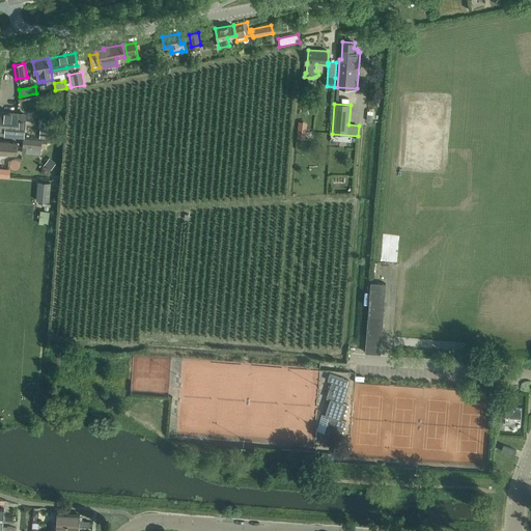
[(0,112),(0,129),(6,130),(5,136),(23,137),(25,114),(0,112)]
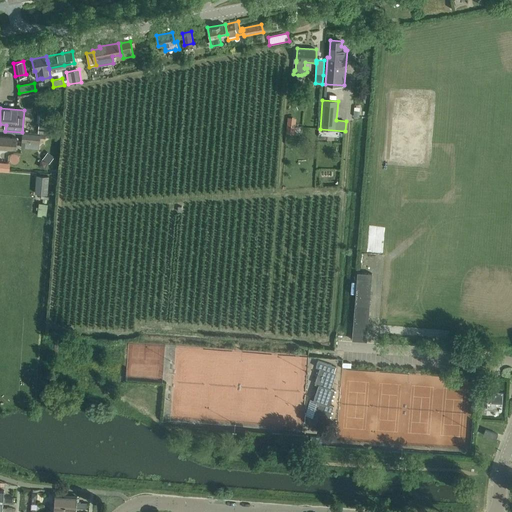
[(40,117),(39,125),(53,126),(54,126),(55,118),(40,117)]
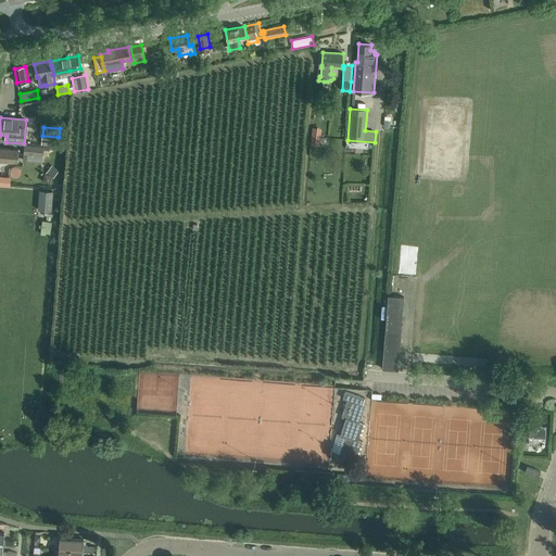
[(313,128),(311,144),(319,146),(321,129),(313,128)]
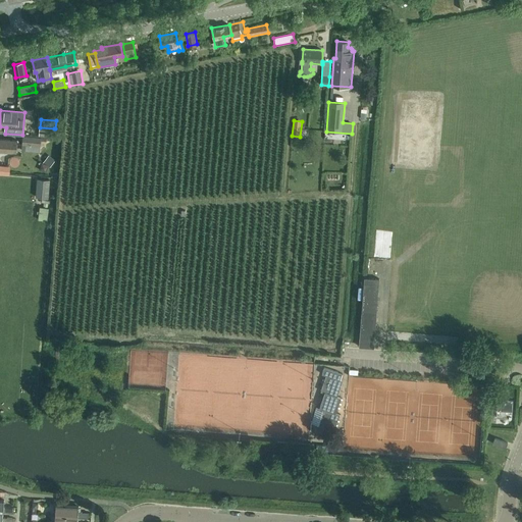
[(47,141),(47,140),(60,142),(61,138),(55,138),(55,128),(54,128),(40,127),(40,138),(41,138),(40,141),(47,141)]
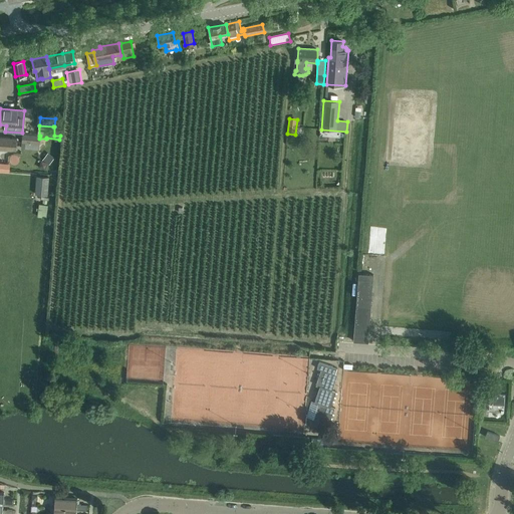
[(22,142),(21,149),(38,150),(39,144),(39,139),(40,136),(39,136),(23,135),(22,142)]
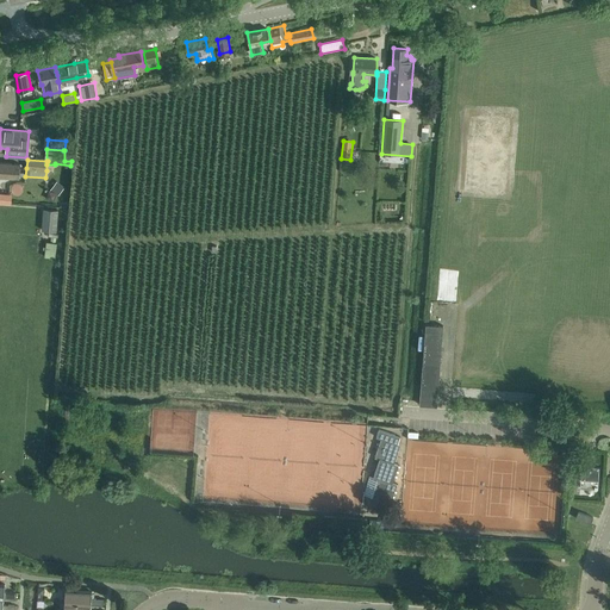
[(0,162),(0,175),(18,178),(20,165),(0,162)]
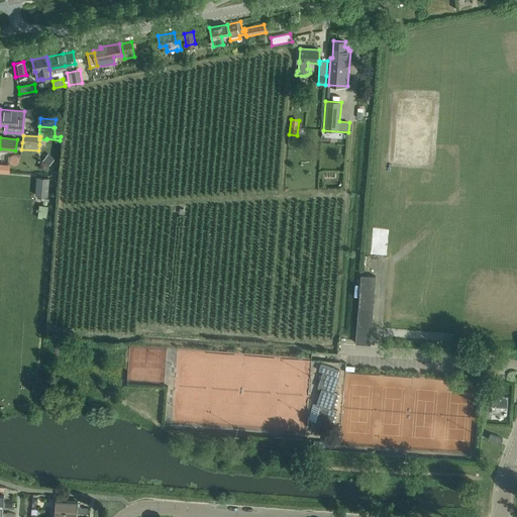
[(47,153),(42,160),(48,165),(49,166),(55,159),(47,153)]
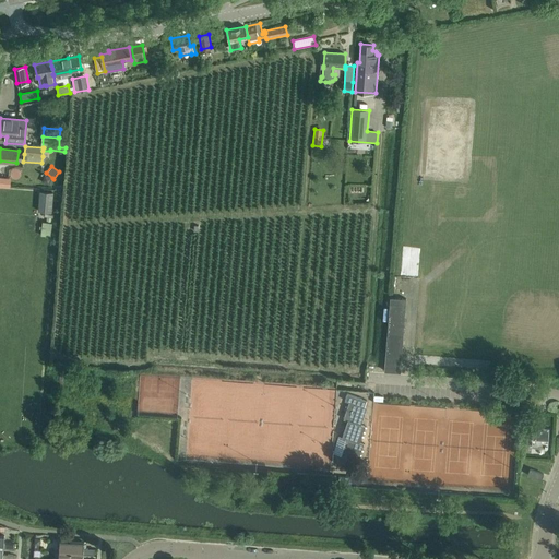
[(52,178),(45,175),(42,182),(49,185),(52,178)]
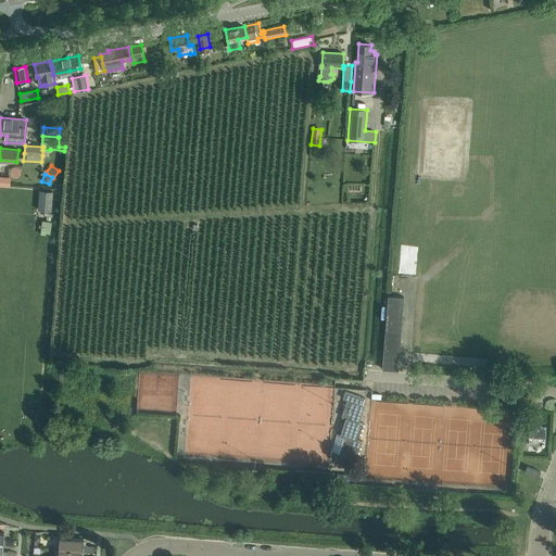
[(0,185),(10,186),(11,177),(0,175),(0,185)]
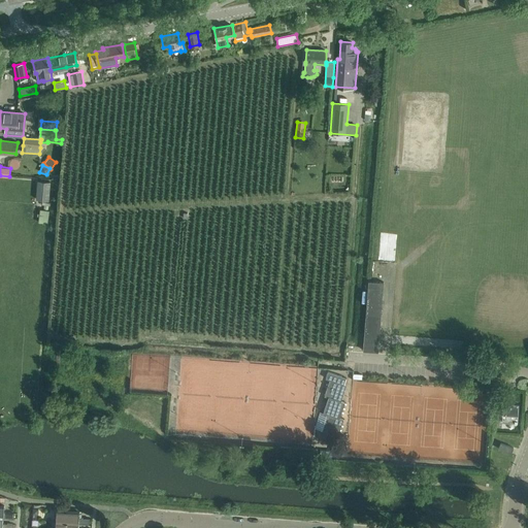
[(38,180),(36,199),(50,200),(52,182),(38,180)]
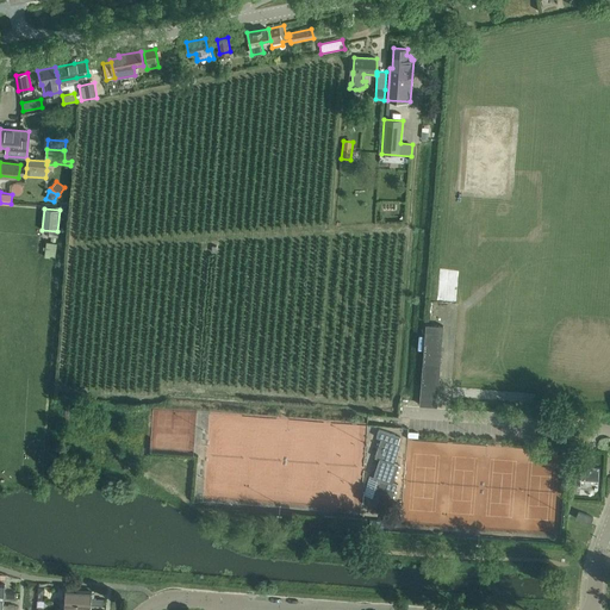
[(47,242),(45,256),(55,259),(57,244),(47,242)]
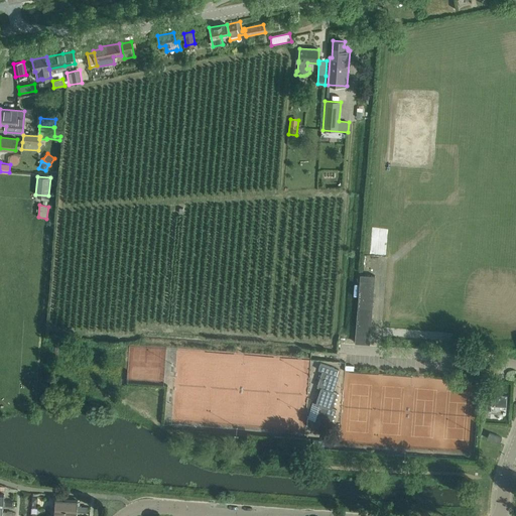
[(360,274),(355,339),(355,343),(370,344),(370,338),(375,276),(360,274)]
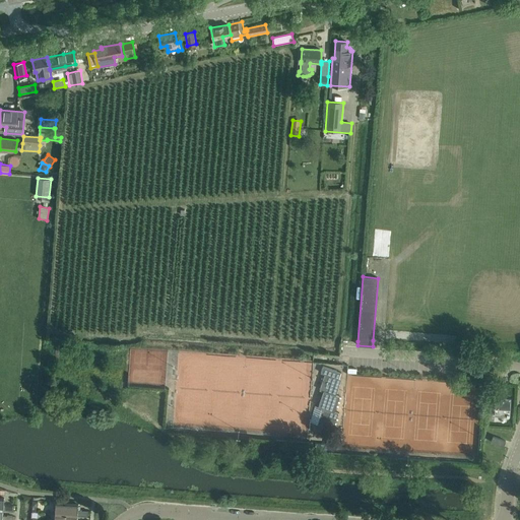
[(318,406),(316,405),(310,420),(333,429),(338,412),(334,411),(339,396),(336,394),(341,379),(339,379),(341,373),(323,367),(319,379),(323,380),(320,390),(323,391),(318,406)]
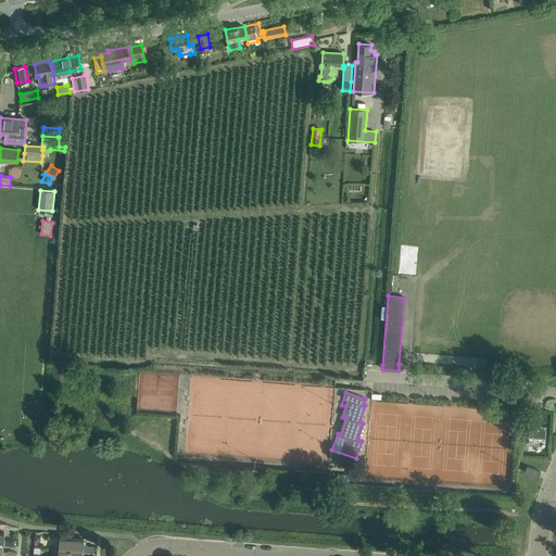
[(529,425),(529,437),(528,445),(544,446),(545,438),(545,426),(529,425)]
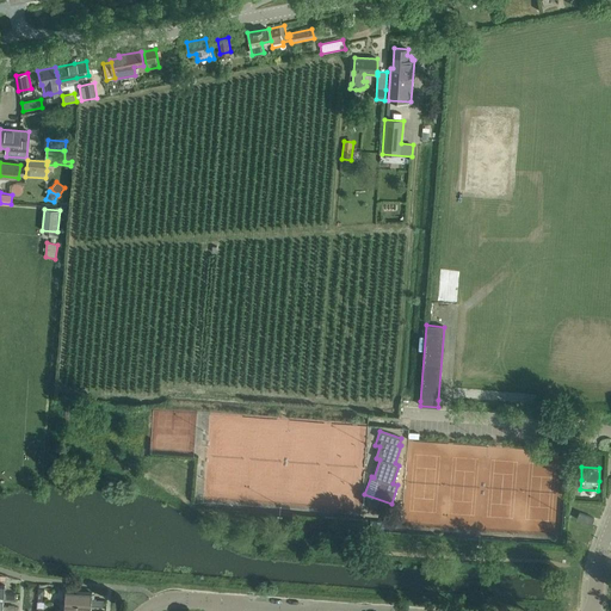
[(579,513),(576,519),(591,525),(593,518),(579,513)]
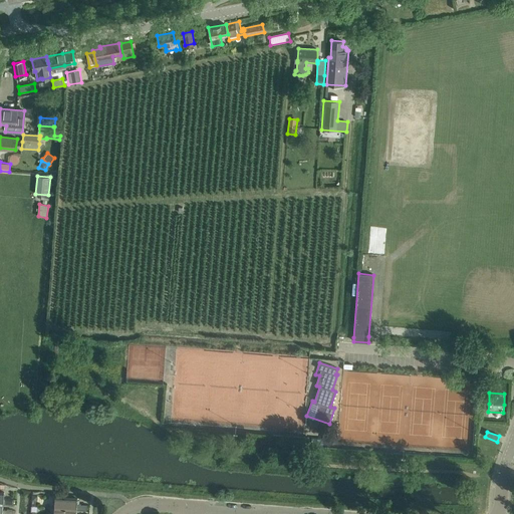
[(0,492),(0,503),(3,504),(13,505),(13,500),(3,499),(3,493),(0,492)]
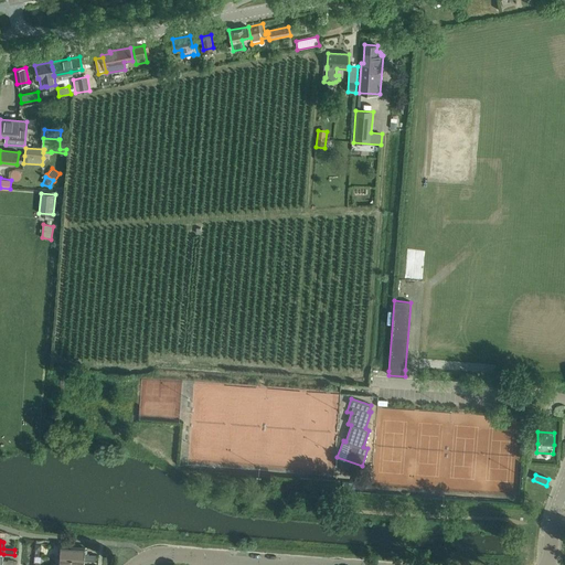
[(61,546),(60,558),(84,560),(84,561),(94,561),(95,555),(84,554),(85,547),(61,546)]
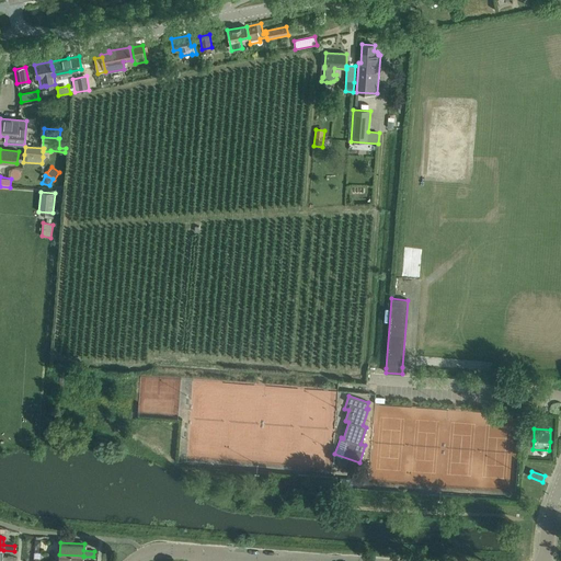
[(0,549),(0,560),(13,560),(14,557),(2,557),(3,550),(0,549)]
